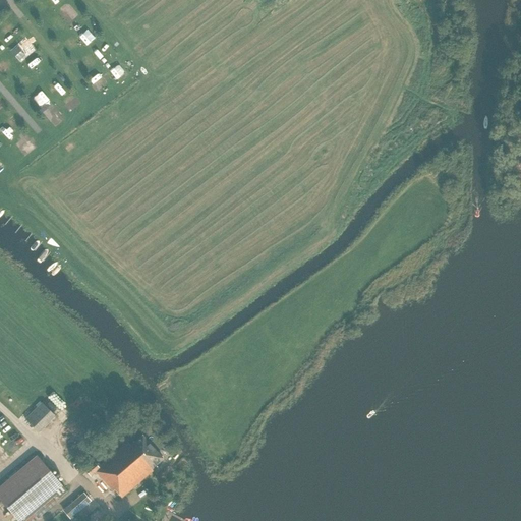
[(40,107),(50,100),(44,91),(34,99),(40,107)]
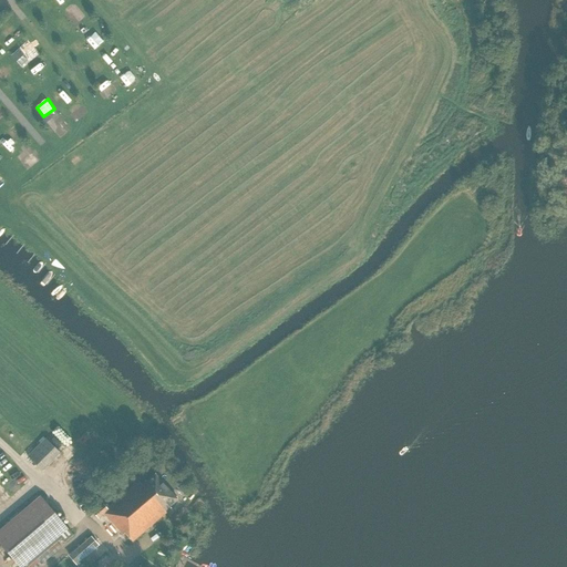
[(63,116),(53,124),(62,134),(72,126),(63,116)]
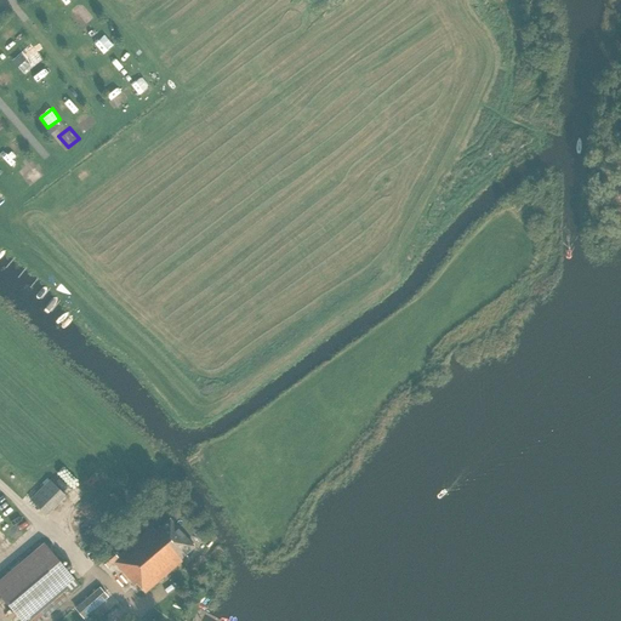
[(46,516),(66,496),(50,480),(30,500),(46,516)]
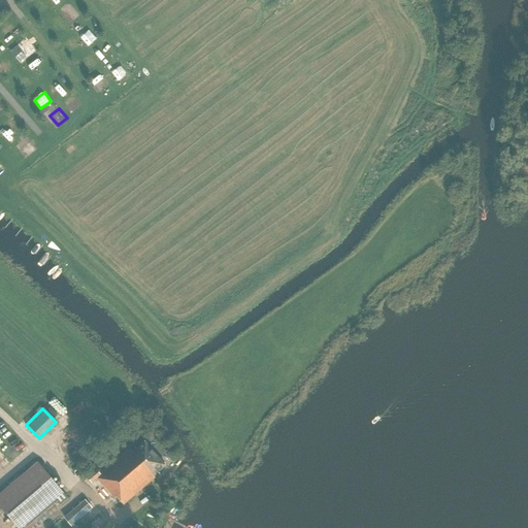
[(165,465),(143,441),(132,453),(129,449),(95,477),(97,480),(93,483),(95,485),(98,482),(116,500),(118,498),(124,505),(155,477),(154,476),(165,465)]
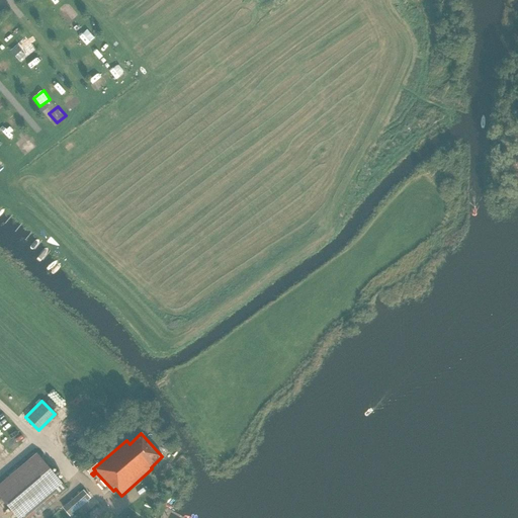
[(59,497),(67,490),(36,453),(0,485),(0,497),(17,517),(26,517),(35,511),(46,503),(57,493),(59,497)]
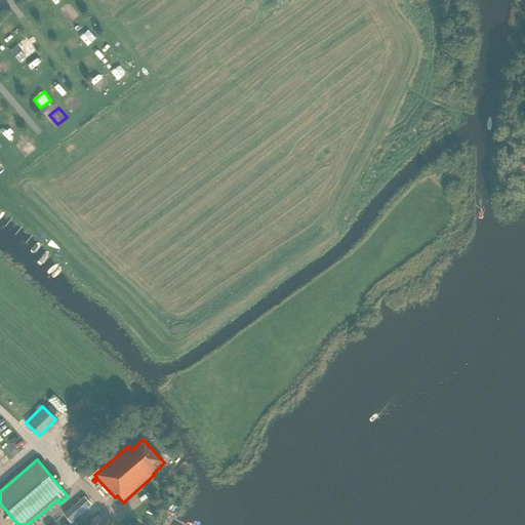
[(84,497),(64,516),(71,524),(92,507),(84,497)]
